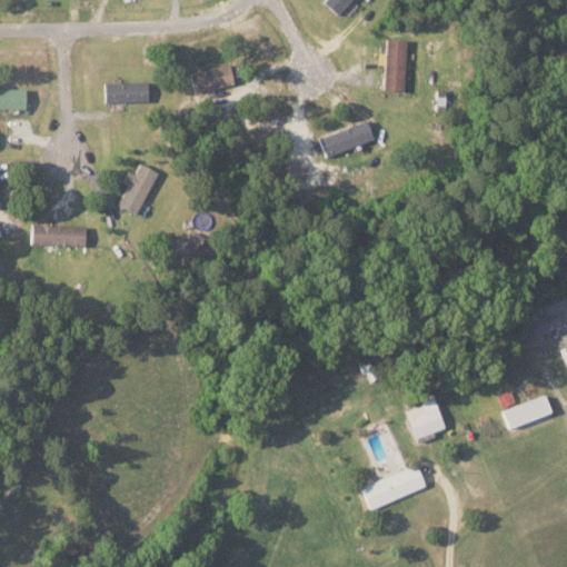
[(327,0),(356,0),(339,18),(325,3),(327,0)]
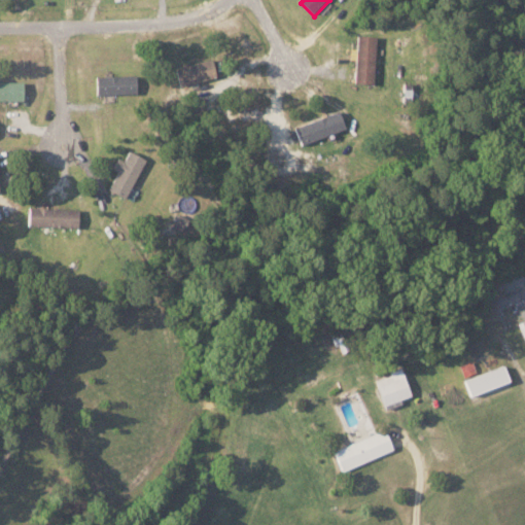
[(378,39),(375,85),(356,84),(359,37),(378,39)]
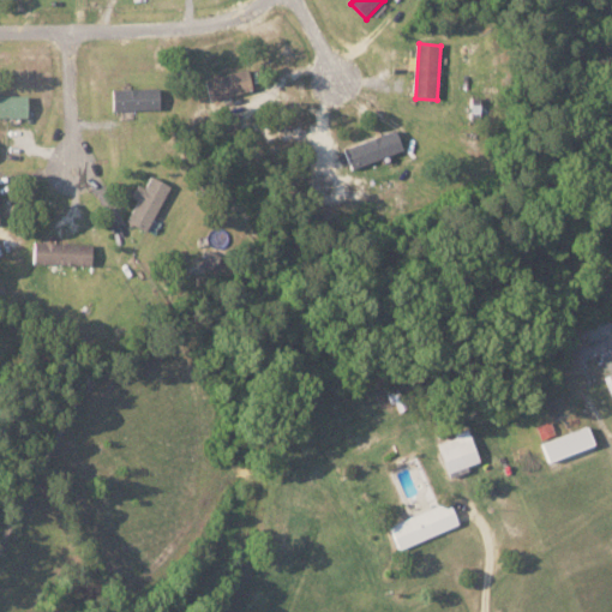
[(208,83),(249,71),(255,89),(213,101),(208,83)]
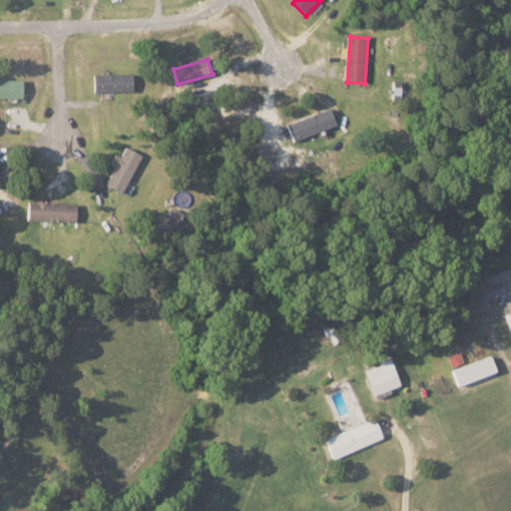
[(95,77),(134,76),(134,92),(95,92),(95,77)]
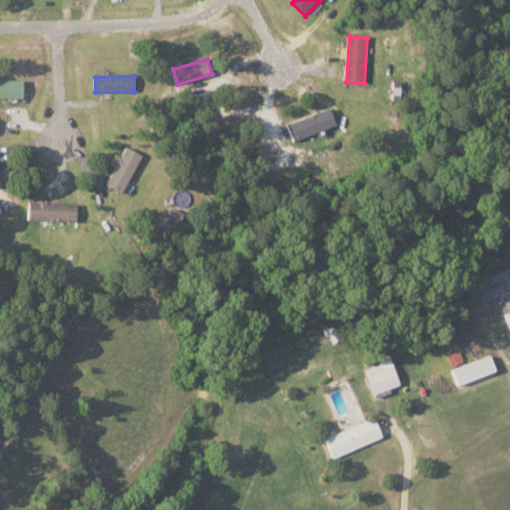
[(0,82),(24,82),(24,101),(0,101),(0,82)]
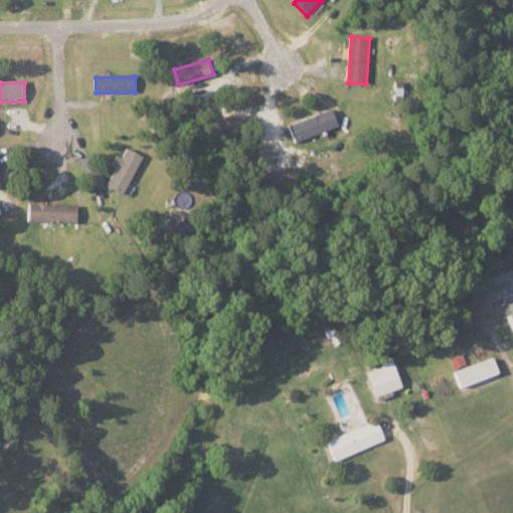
[(404,84),(404,92),(396,91),(397,83),(404,84)]
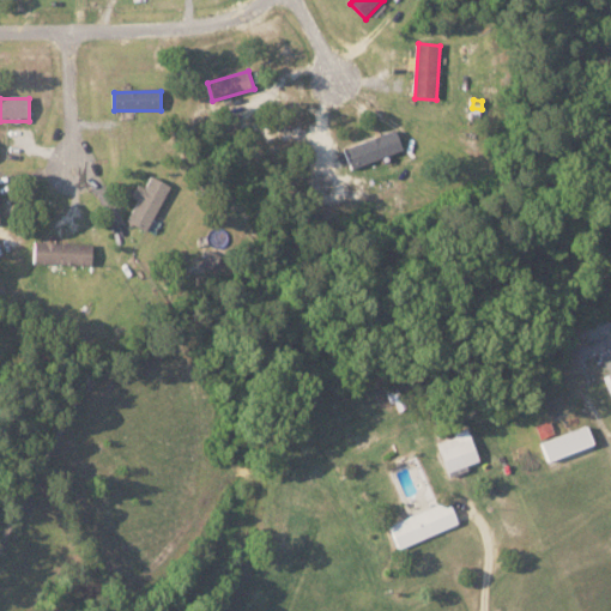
[(345,151),(397,132),(405,152),(354,171),(345,151)]
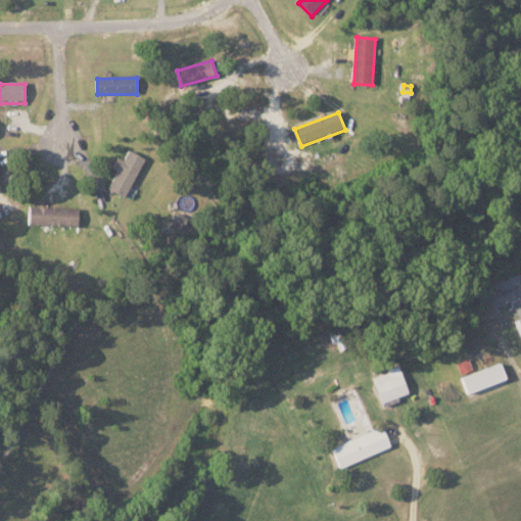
[(130,152),(146,161),(125,199),(108,189),(119,172),(113,169),(119,159),(125,162),(130,152)]
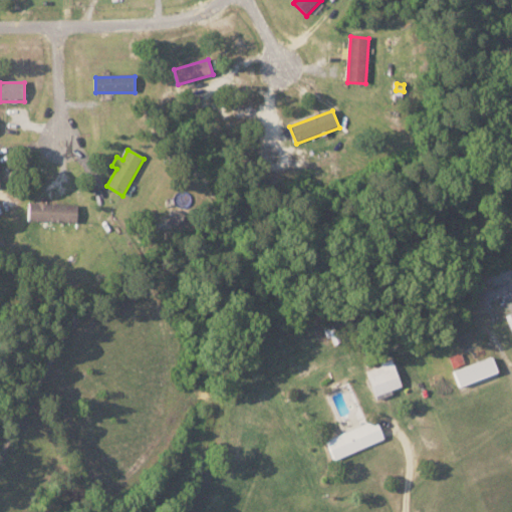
[(79,207),(78,223),(30,221),(31,205),(79,207)]
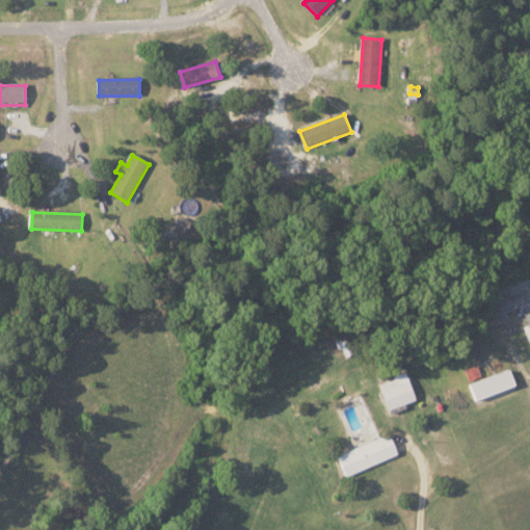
[(183,218),(192,223),(185,236),(176,231),(183,218)]
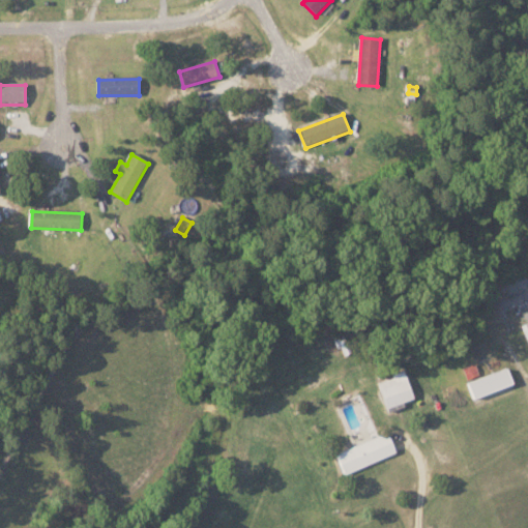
[(512,383),(507,368),(468,383),(474,399),(512,383)]
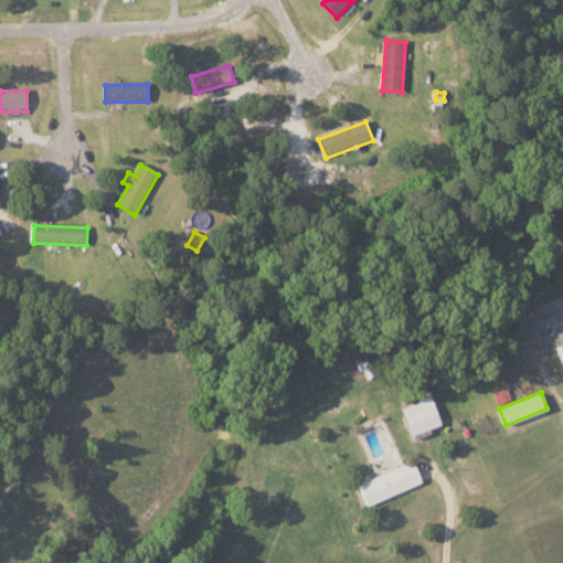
[(442,426),(432,397),(403,409),(415,441),(433,435),(432,429),(442,426)]
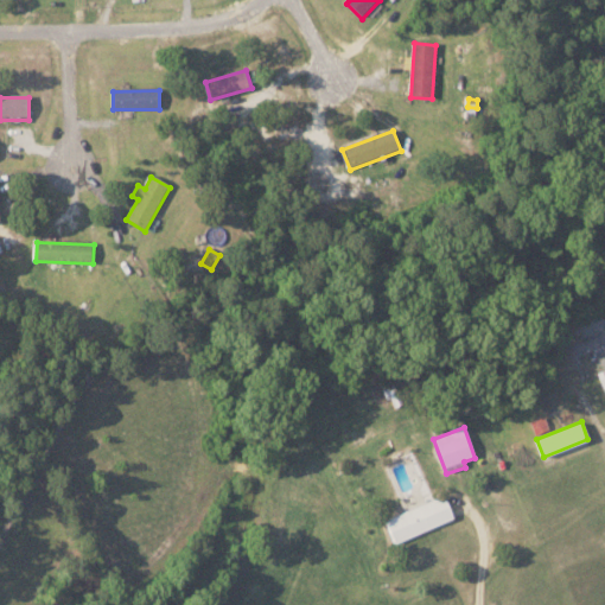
[(386,520),(395,543),(454,520),(445,496),(386,520)]
